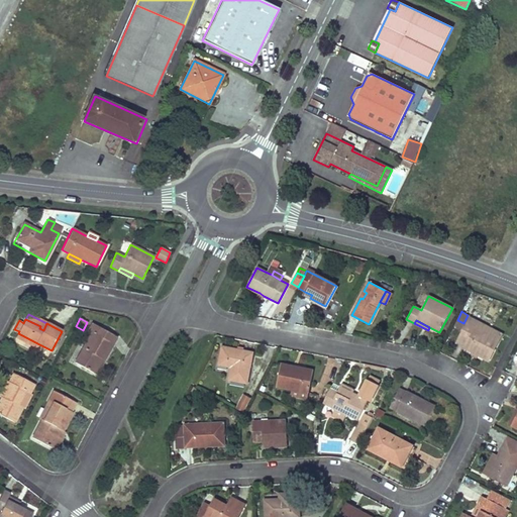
[(457,320),(454,326),(460,329),(463,323),(457,320)]
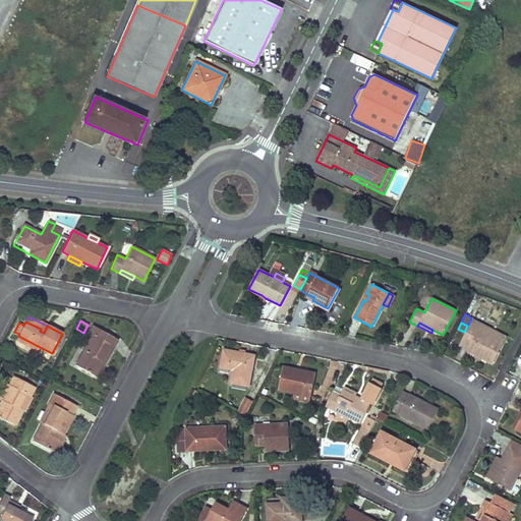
[(470,347),(469,350),(477,354),(481,357),(493,362),(506,336),(482,325),(481,327),(473,323),(462,343),(470,347)]
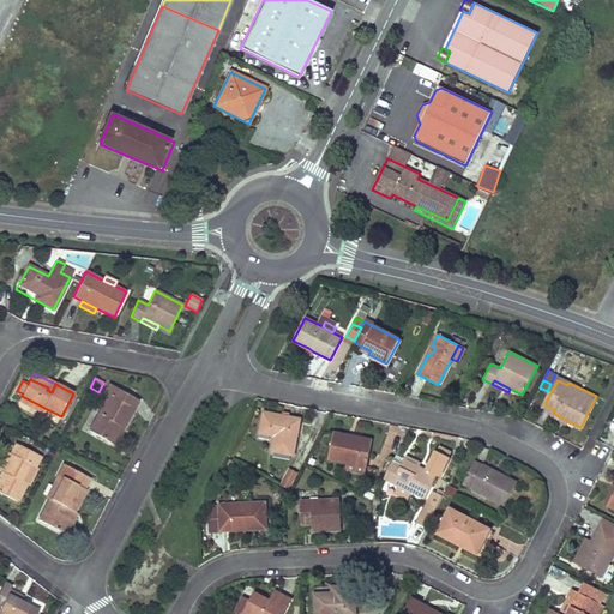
[(109,396),(89,431),(110,443),(120,426),(124,427),(138,401),(110,385),(104,393),(109,396)]
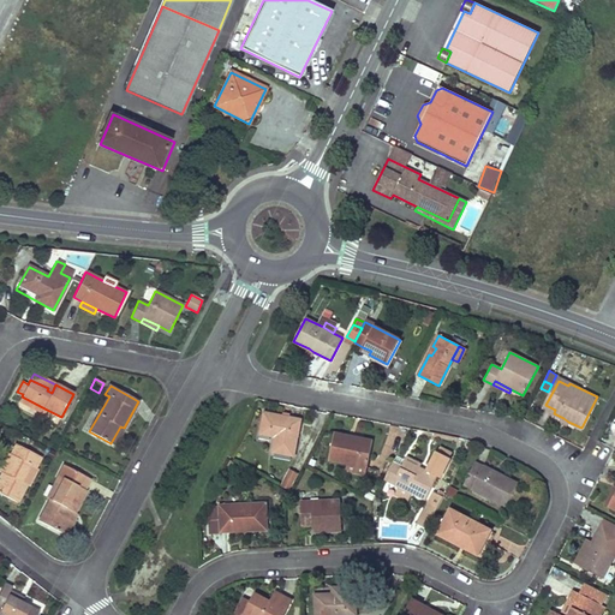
[(22,396),(19,401),(45,415),(47,410),(22,396)]
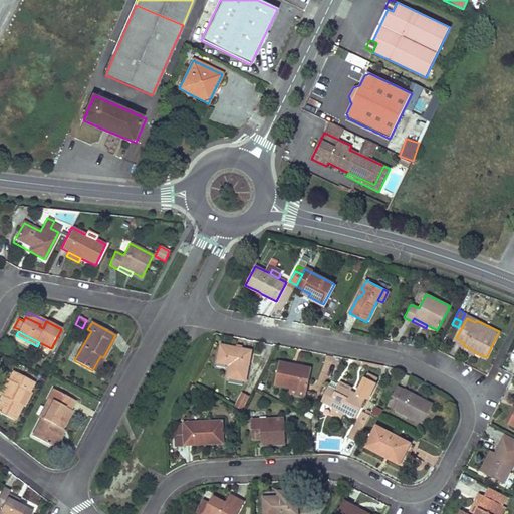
[(221,344),(218,359),(230,362),(230,365),(227,377),(246,381),(252,350),(242,348),(236,347),(221,344)]
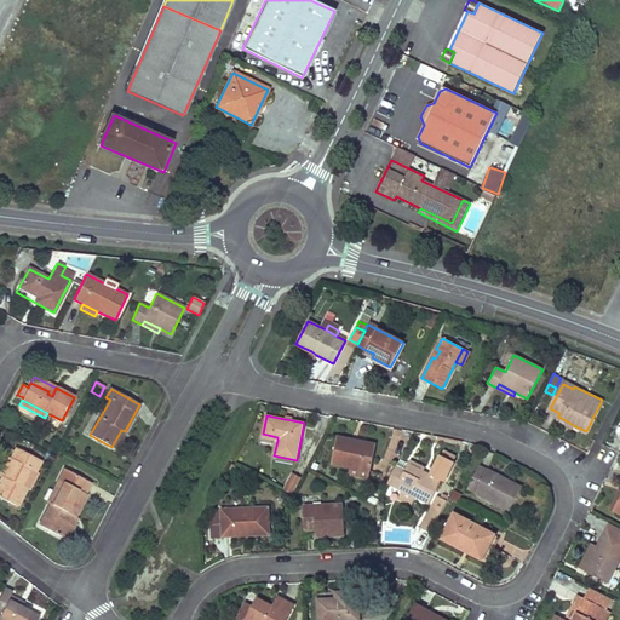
[(121,430),(112,447),(115,449),(125,431),(121,430)]
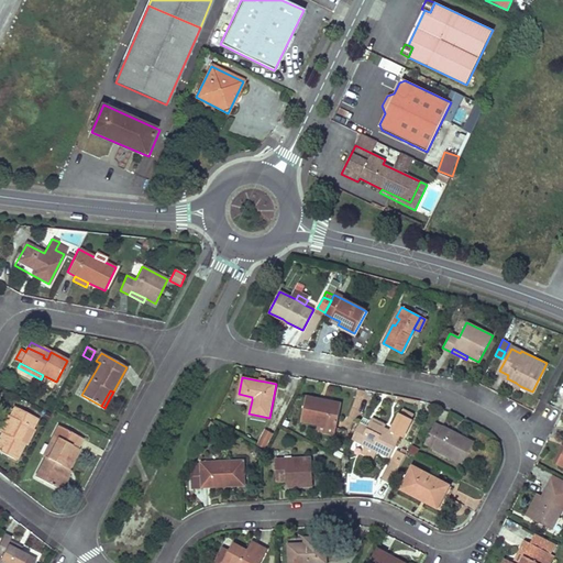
[(306,396),(301,421),(318,424),(317,431),(334,434),(342,403),(333,400),(332,404),(320,400),(320,399),(306,396)]
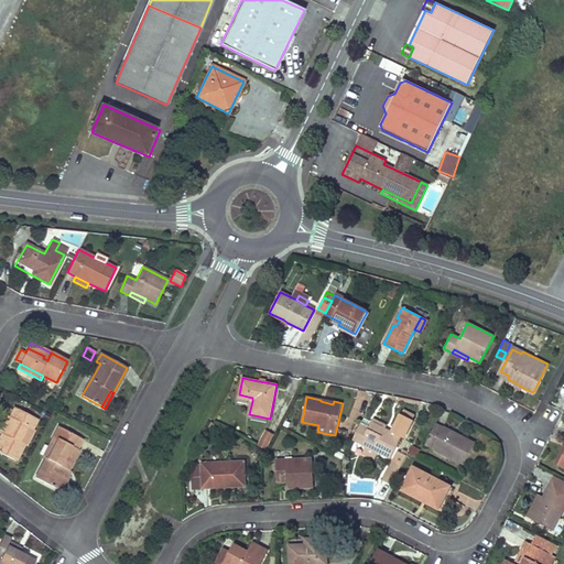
[(4,435),(0,444),(0,453),(15,462),(24,445),(20,443),(28,427),(32,430),(38,420),(14,408),(9,416),(7,415),(0,429),(0,432),(1,433),(4,435)]
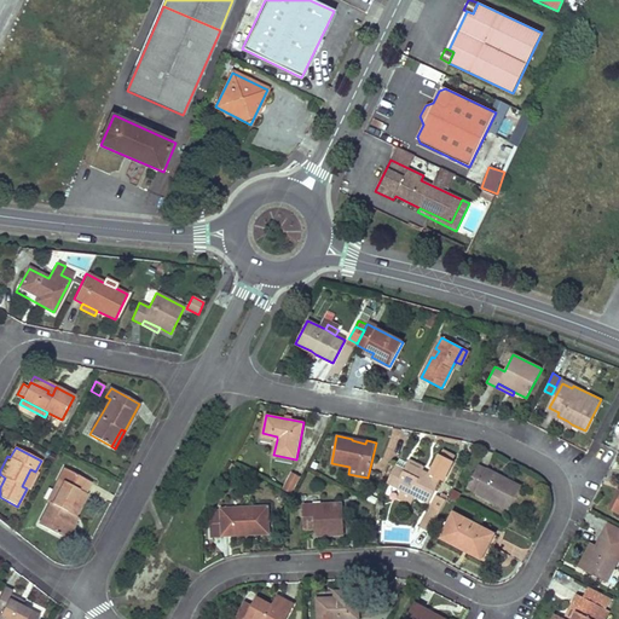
[(395,466),(387,482),(404,491),(412,495),(428,503),(440,480),(443,481),(452,462),(440,455),(428,476),(421,473),(423,470),(408,463),(404,470),(395,466)]
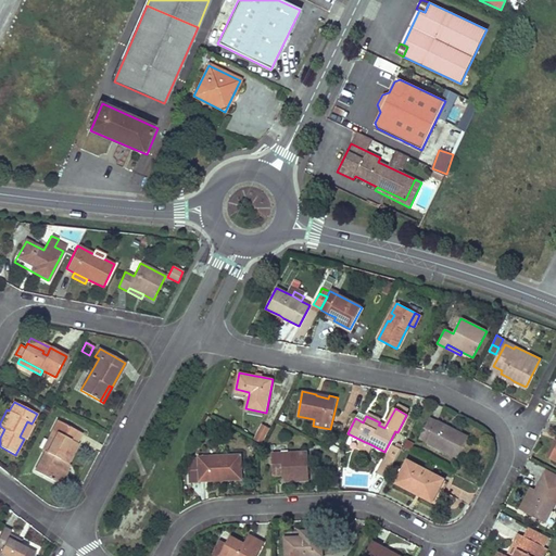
[(367,413),(366,416),(380,422),(381,420),(367,413)]
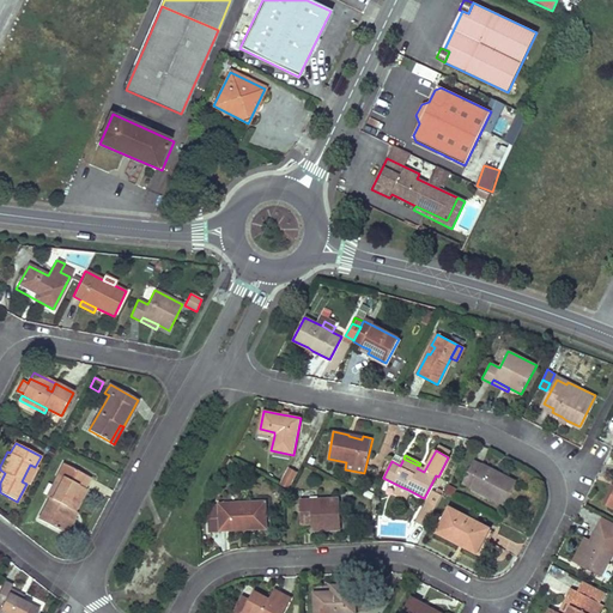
[(473,460),(462,483),(504,505),(516,481),(473,460)]
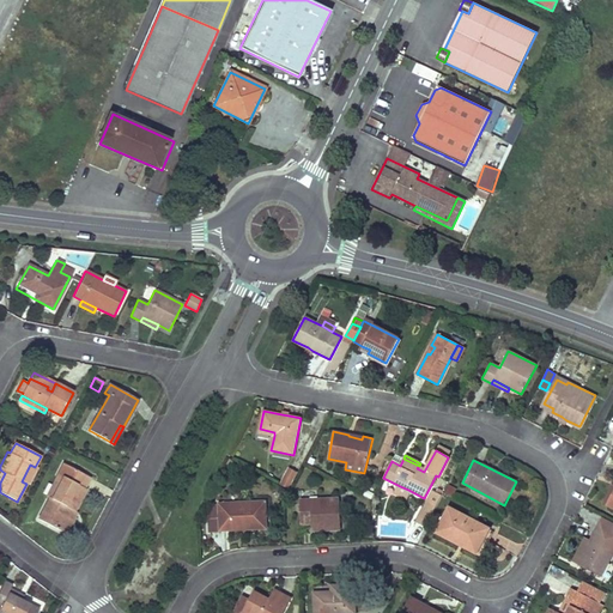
[(49,497),(38,519),(61,532),(72,513),(73,510),(74,511),(86,490),(85,489),(90,478),(64,463),(58,475),(62,478),(52,498),(49,497)]
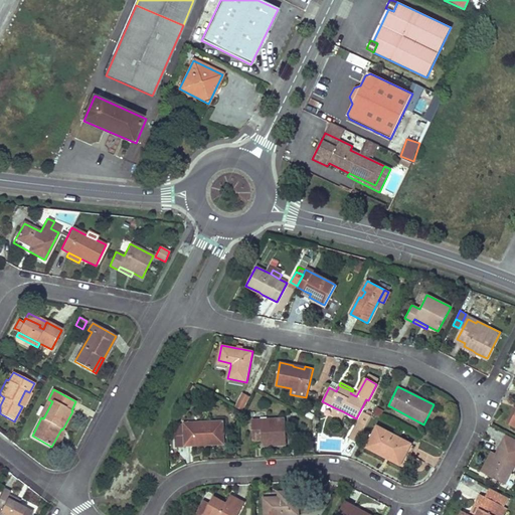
[(25,390),(18,404),(22,406),(24,407),(31,393),(29,392),(25,390)]
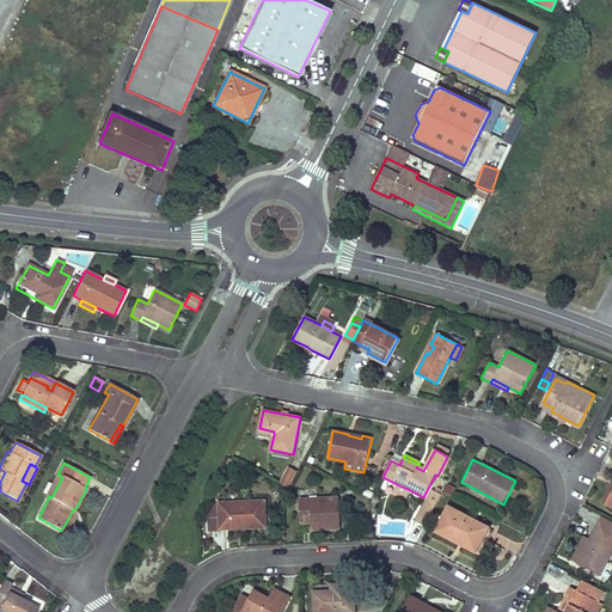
[(279,485),(289,489),(297,472),(287,467),(279,485)]
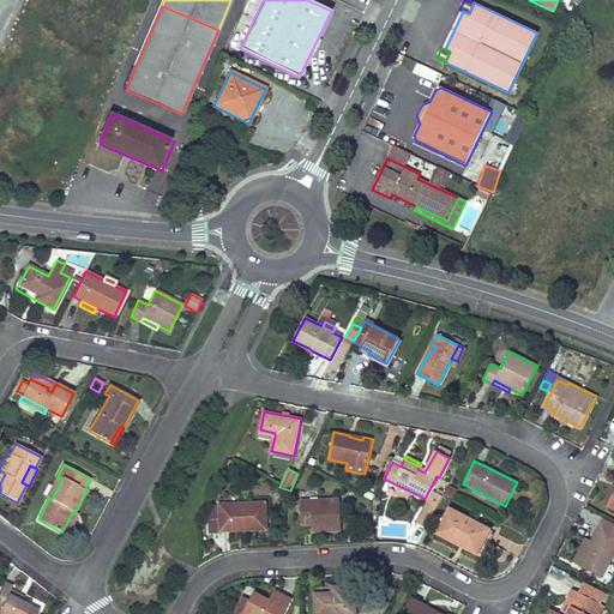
[(62,479),(58,476),(47,497),(49,498),(52,499),(62,479)]
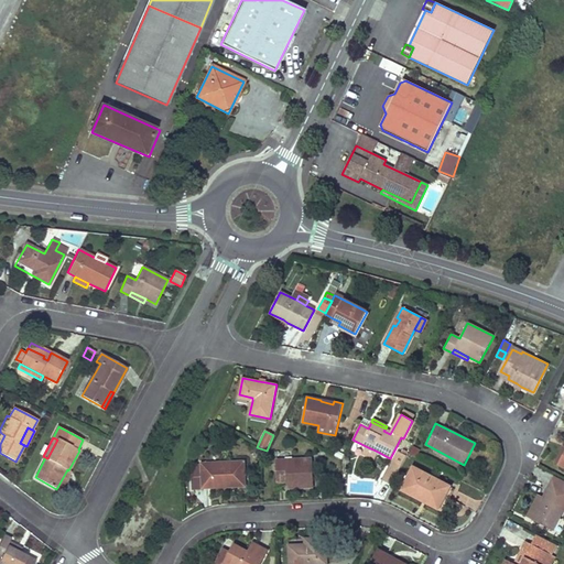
[(368,447),(364,454),(372,458),(376,451),(368,447)]
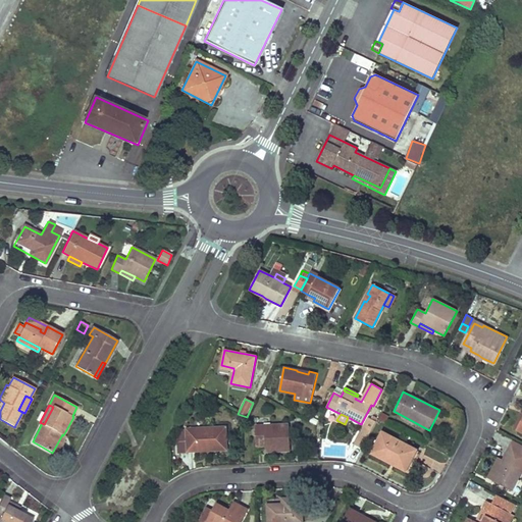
[(362,449),(376,421),(367,417),(354,445),(362,449)]
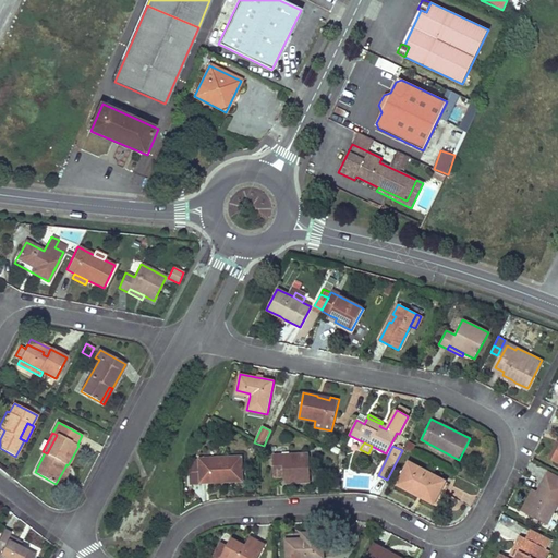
[(273,456),(274,476),(283,475),(283,482),(311,481),(308,455),(273,456)]
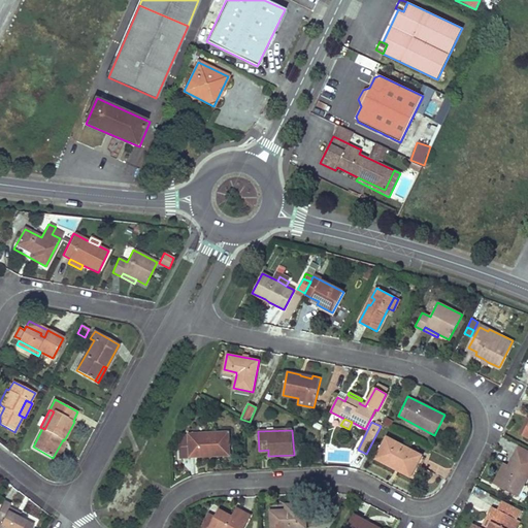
[(190,457),(189,452),(198,451),(198,457),(230,456),(229,432),(189,434),(189,435),(185,435),(179,446),(179,458),(190,457)]
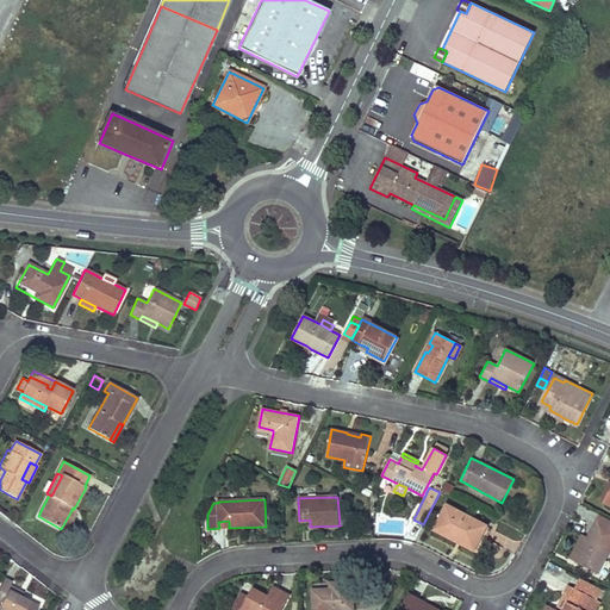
[(447,505),(434,530),(456,541),(458,537),(475,547),(486,526),(447,505)]
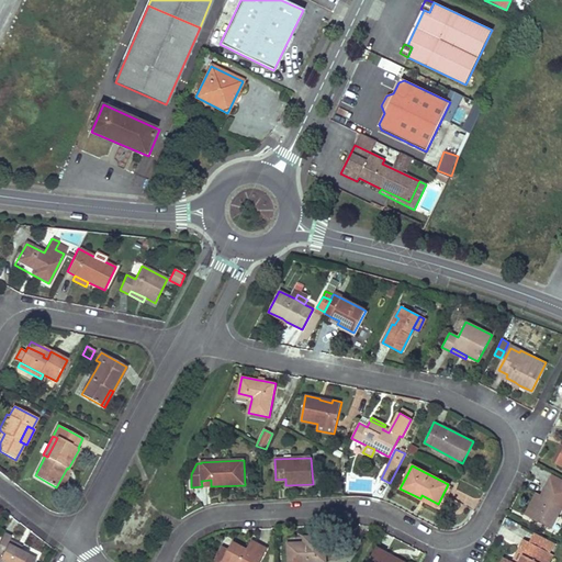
[(66,470),(56,487),(60,490),(69,472),(66,470)]
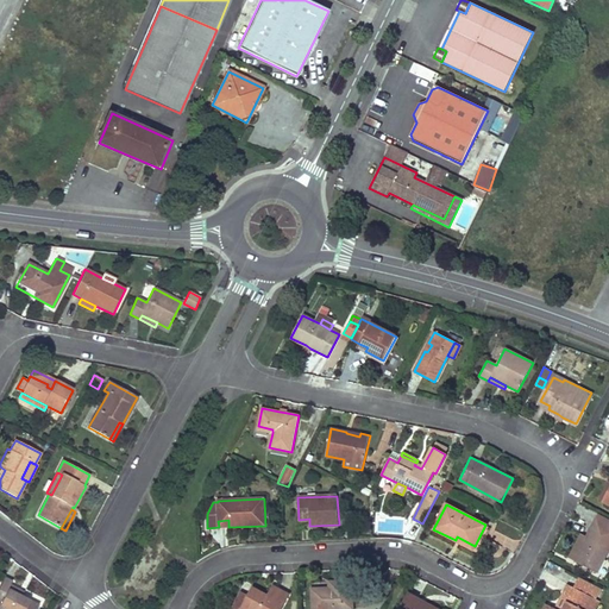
[(608,519),(598,514),(595,522),(608,529),(608,519)]
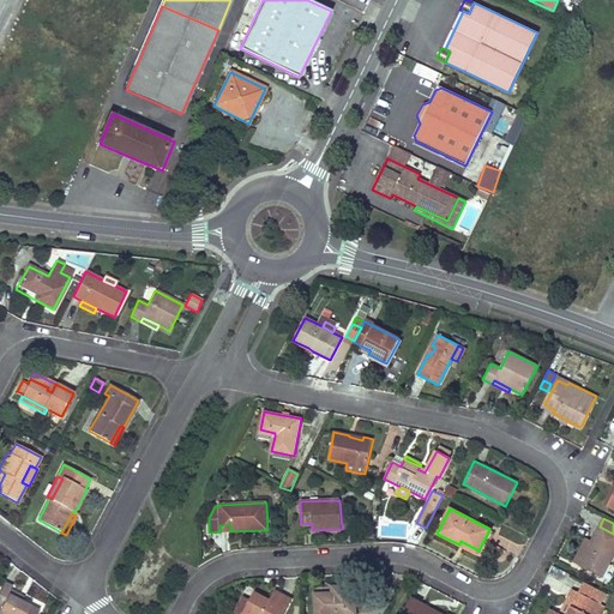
[(579,565),(579,566),(602,578),(613,553),(613,534),(600,527),(591,542),(579,565)]
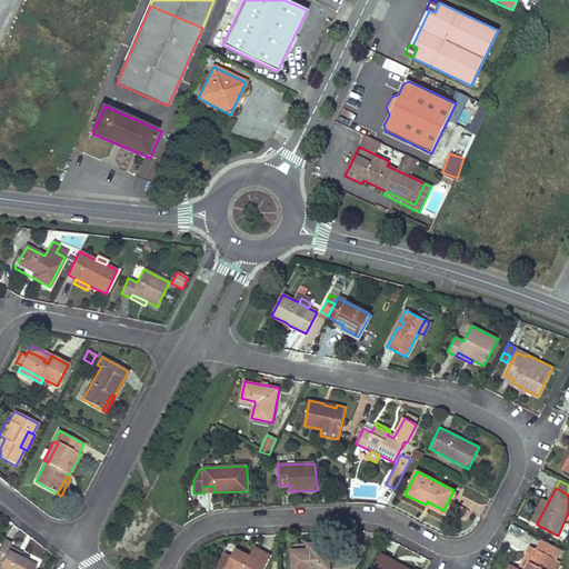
[(531,521),(537,523),(548,502),(542,499),(531,521)]
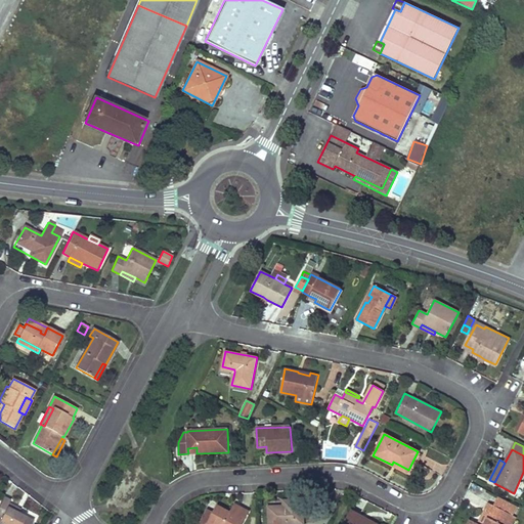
[(393,462),(392,465),(406,473),(408,470),(393,462)]
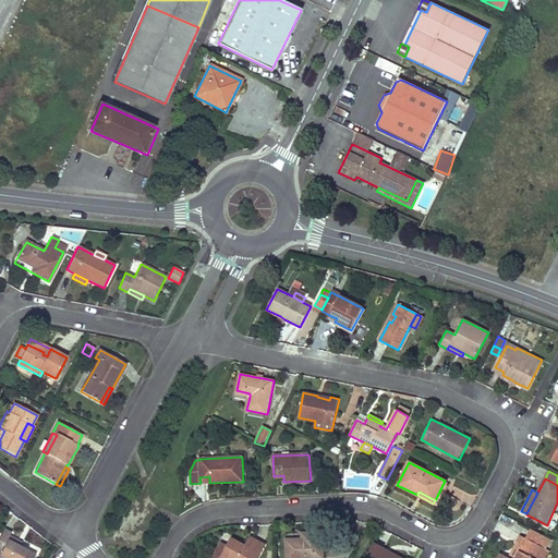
[(508,557),(504,555),(501,557),(545,557),(546,557),(543,556),(546,549),(552,540),(531,529),(525,538),(520,535),(517,543),(518,543),(509,557),(508,557)]
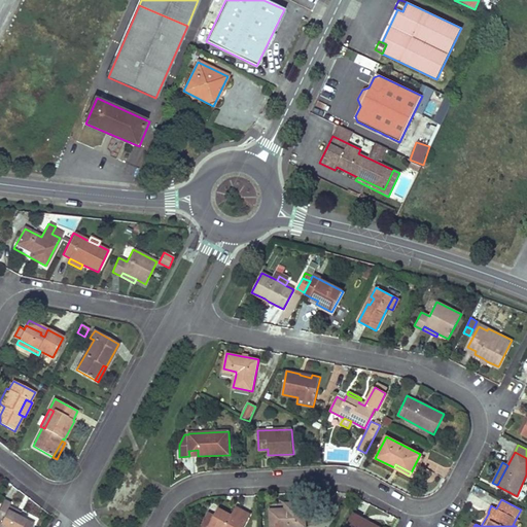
[(3,500),(0,505),(0,526),(31,526),(33,525),(18,517),(21,513),(8,506),(10,503),(3,500)]
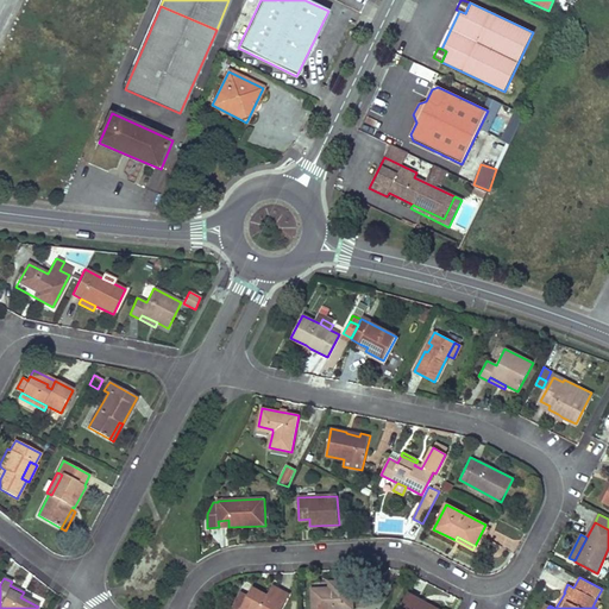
[(312,589),(313,608),(344,608),(352,608),(351,581),(330,582),(330,588),(312,589)]
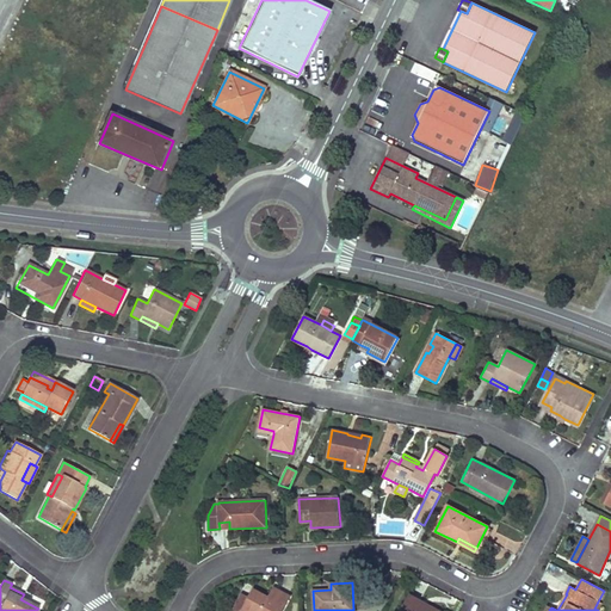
[(273,587),(269,597),(275,600),(279,591),(273,587)]
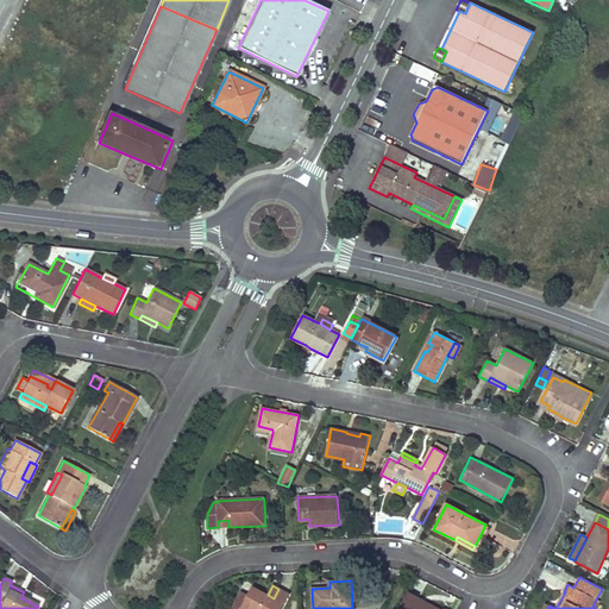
[(240,592),(232,608),(280,608),(288,594),(278,589),(274,598),(268,595),(252,588),(249,596),(240,592)]
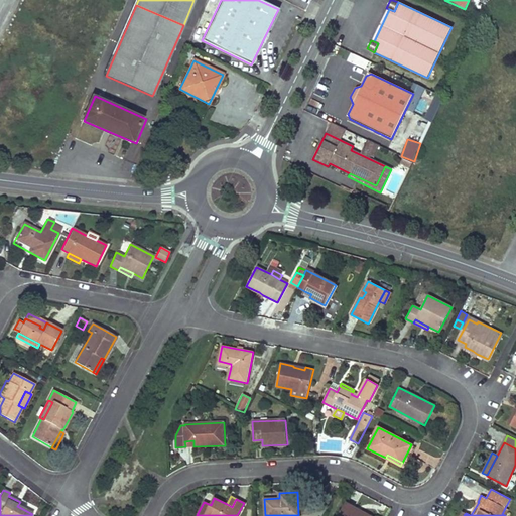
[(345,502),(337,515),(371,515),(367,514),(366,515),(356,510),(357,509),(345,502)]
